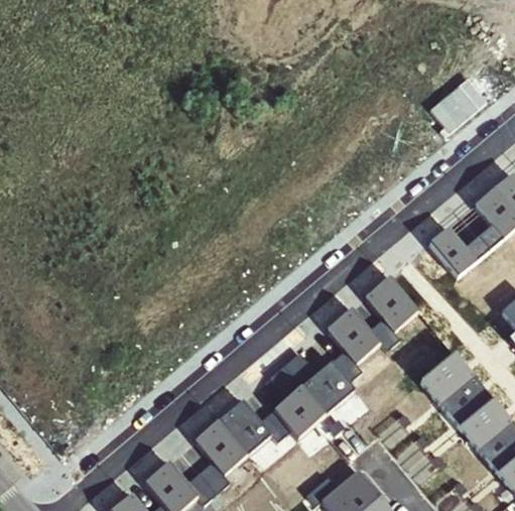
[(514,177),(511,173),(494,188),(514,214),(514,177)]
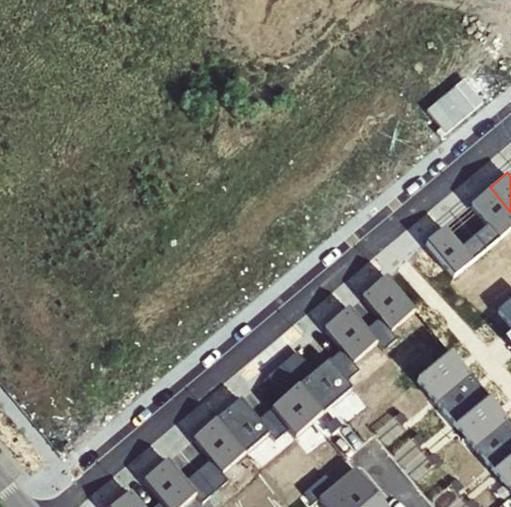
[(475,233),(486,247),(510,226),(510,212),(490,187),(471,202),(488,223),(475,233)]
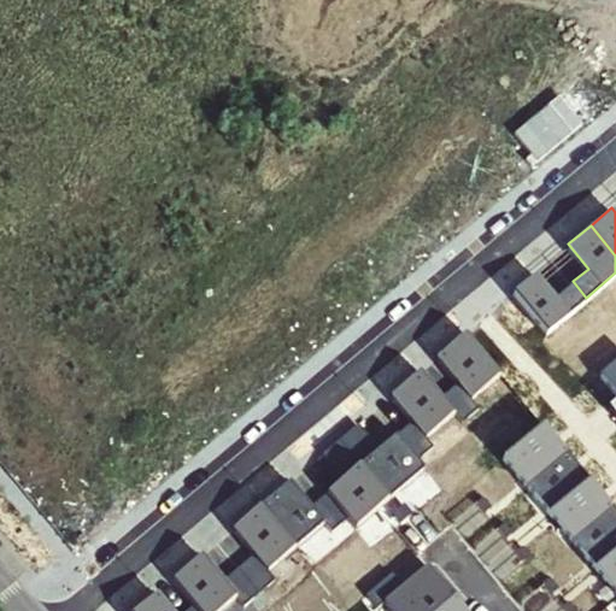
[(512,291),(546,332),(586,298),(573,281),(556,295),(535,271),(512,291)]
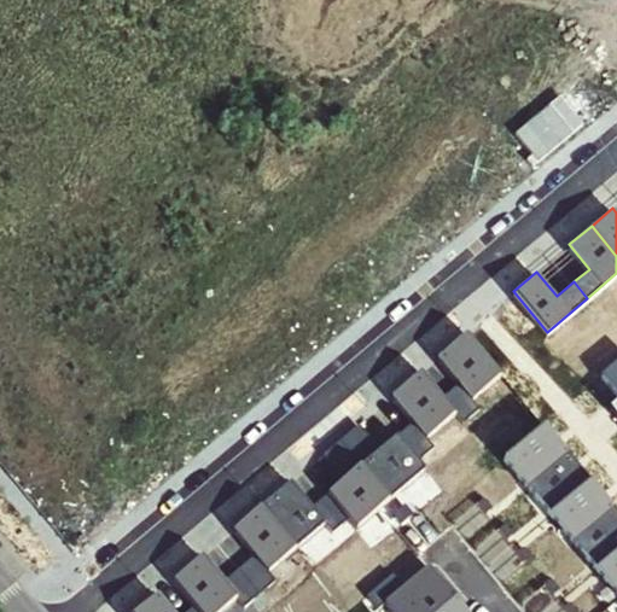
[(459,380),(443,392),(457,409),(464,418),(479,404),(472,396),(501,372),(466,330),(437,355),(459,380)]
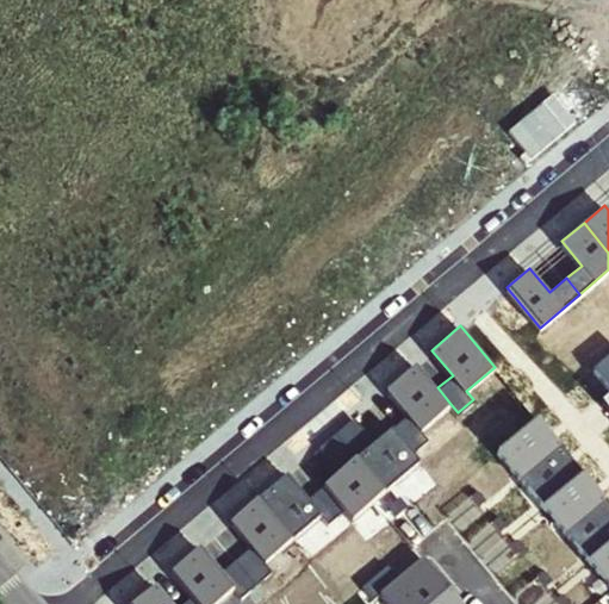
[(608,353),(592,367),(608,387),(608,391),(601,399),(608,409),(608,353)]
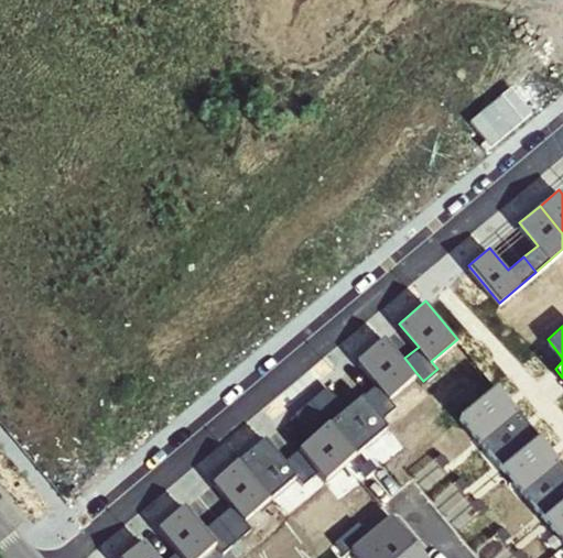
[(377,381),(364,393),(382,415),(396,404),(389,396),(417,373),(404,358),(386,335),(357,359),(377,381)]
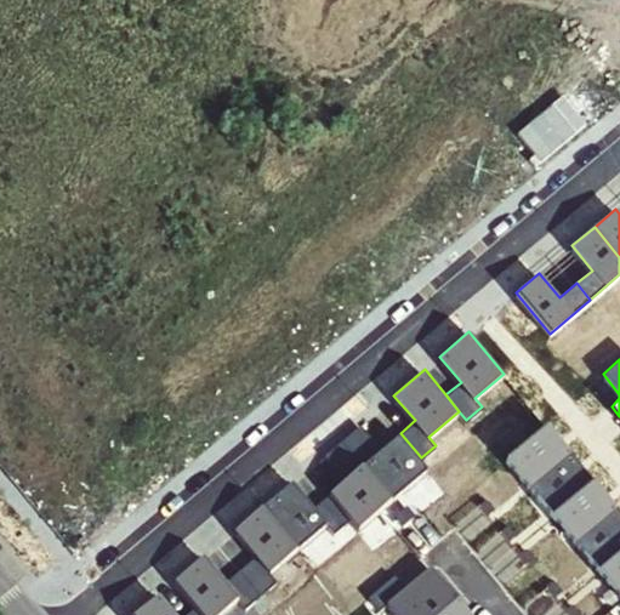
[(545,422),(504,456),(528,484),(569,450),(545,422)]
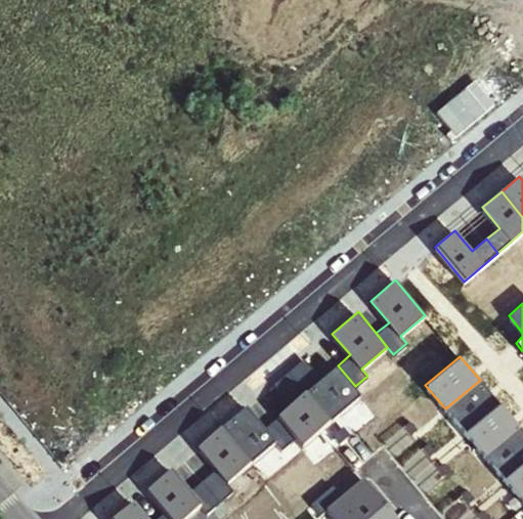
[(308,390),(332,419),(361,394),(355,386),(338,365),(308,390)]
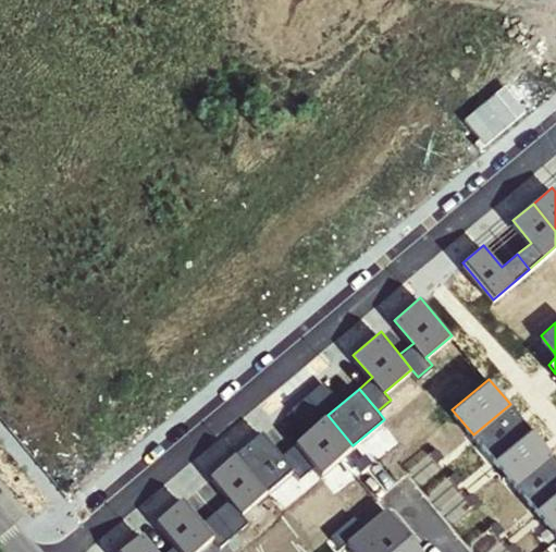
[(473,434),(494,460),(531,429),(510,404),(473,434)]
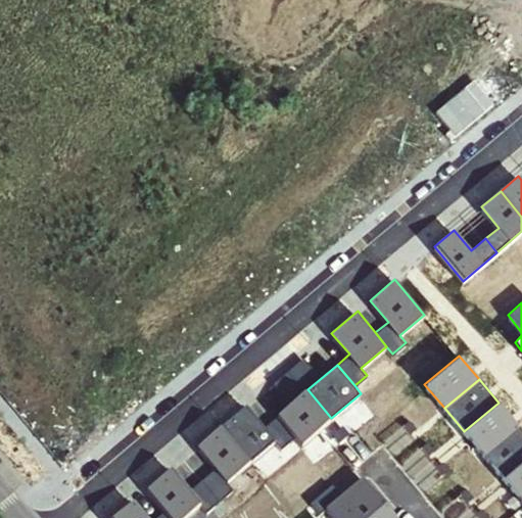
[(302,442),(331,418),(307,389),(278,414),(295,435),(302,442)]
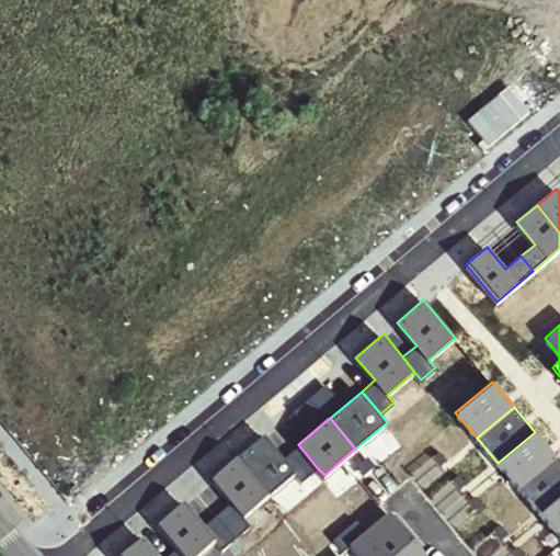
[(498,463),(518,488),(556,456),(535,432),(498,463)]
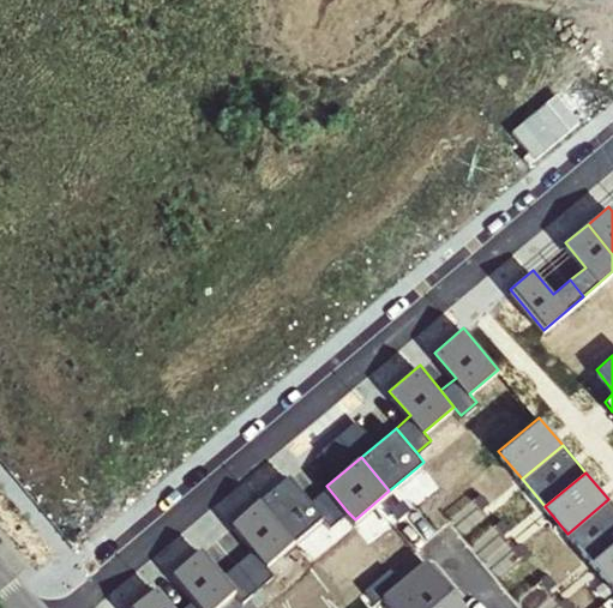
[(289,475),(262,498),(296,539),(324,516),(330,524),(347,511),(326,486),(310,500),(289,475)]
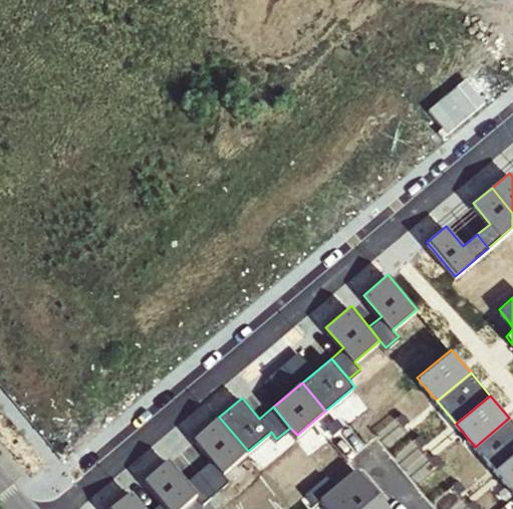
[(200,468),(217,489),(229,479),(223,472),(248,451),(219,417),(195,438),(212,458),(200,468)]
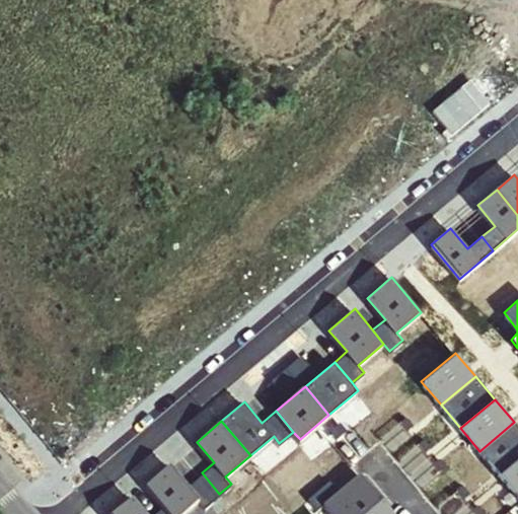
[(479,451),(499,473),(517,457),(517,427),(514,422),(479,451)]
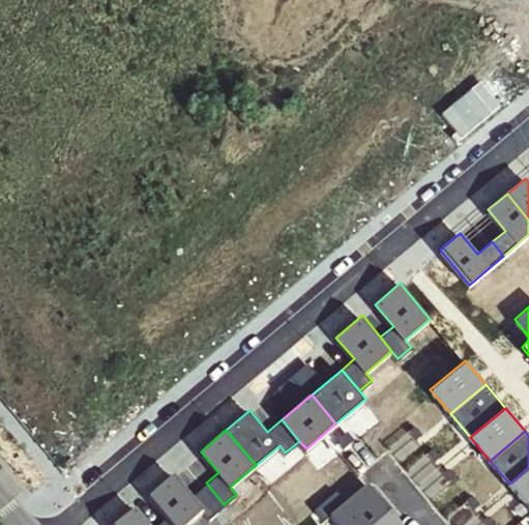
[(528,467),(509,484),(528,507),(528,506),(528,467)]
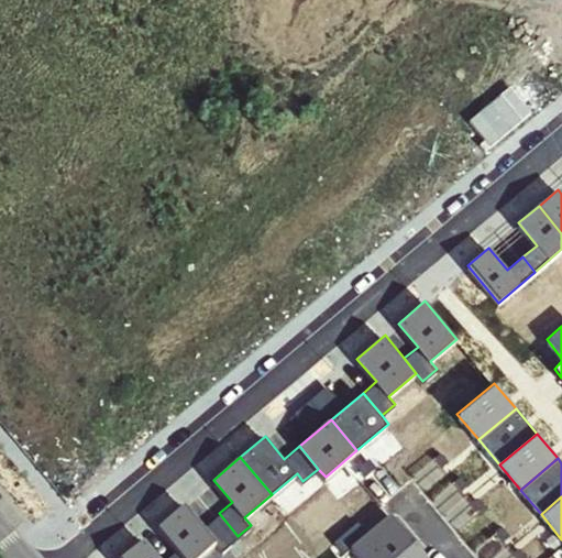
[(178,548),(186,557),(195,557),(217,542),(223,549),(238,536),(219,513),(204,526),(185,503),(158,525),(178,548)]
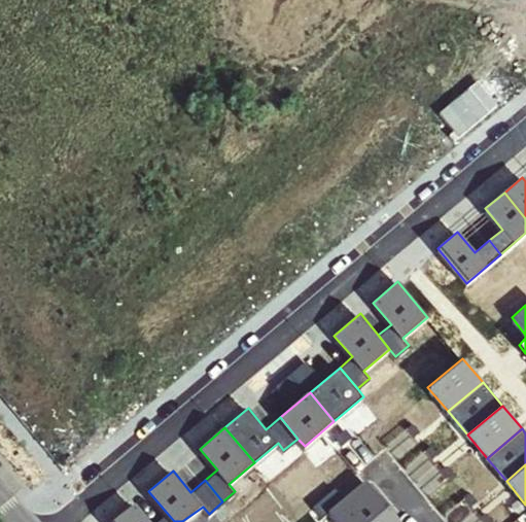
[(327,508),(339,521),(365,521),(387,505),(364,477),(343,494),(334,484),(313,501),(322,513),(327,508)]
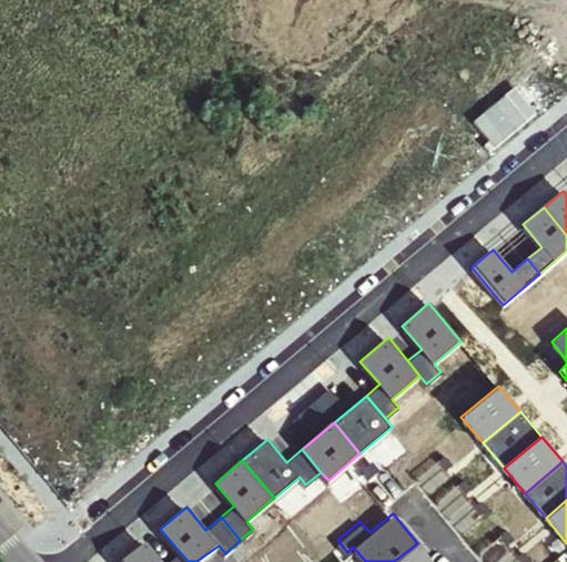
[(188,561),(180,552),(166,561),(161,561),(144,542),(120,561),(188,561)]
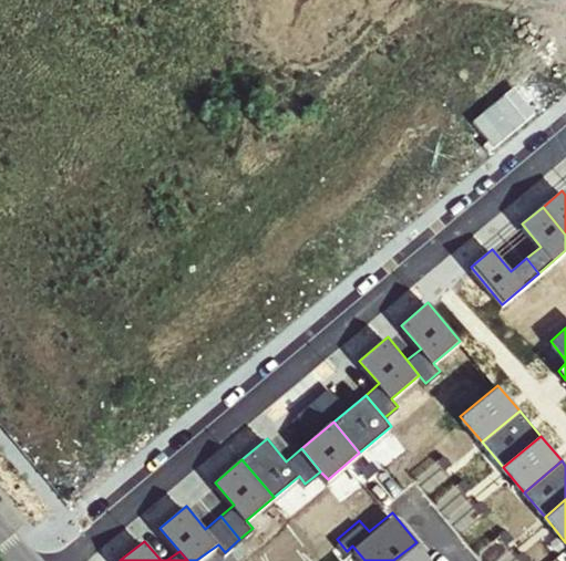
[(432,560),(417,542),(393,560),(432,560)]
